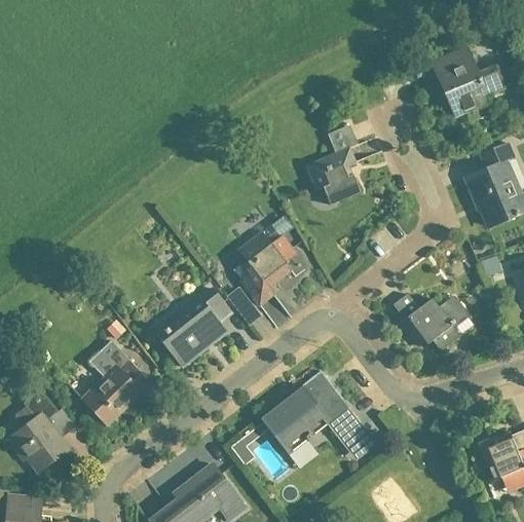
[(485,95),(501,87),(492,67),(477,73),(465,46),(431,62),(444,92),(449,90),(459,112),(454,115),(454,116),(488,101),(485,95)]
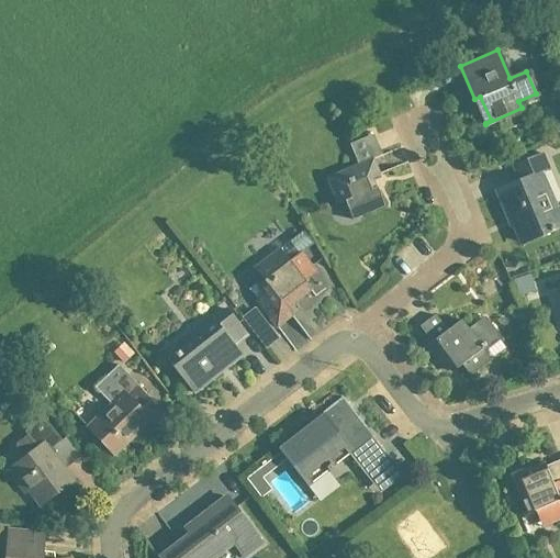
[(376,131),(356,138),(364,157),(383,149),(376,131)]
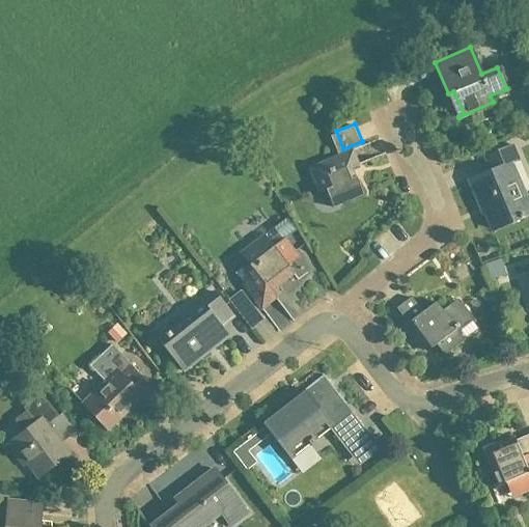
[(521,218),(528,214),(528,194),(520,198),(504,164),(519,158),(512,143),(484,156),(491,169),(469,179),(478,200),(479,199),(492,226),(520,214),(521,218)]
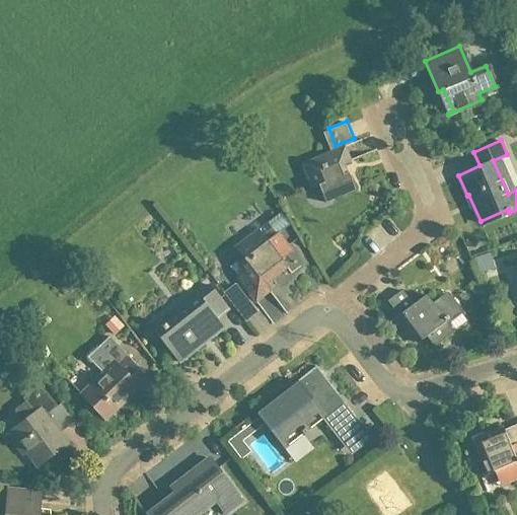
[(345,162),(352,159),(345,144),(302,163),(313,189),(319,186),(325,202),(356,189),(345,162)]
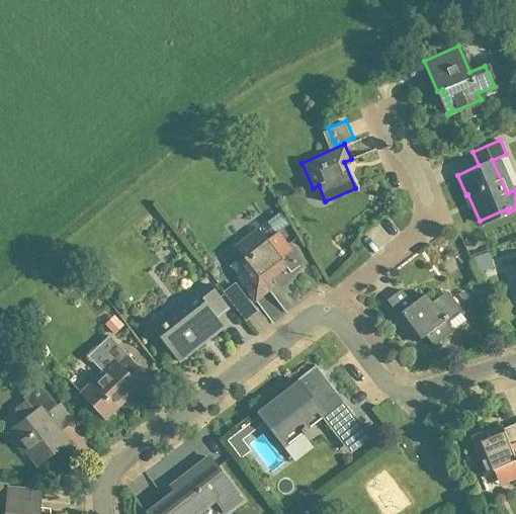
[(257,228),(235,245),(243,256),(237,261),(244,269),(236,275),(255,300),(270,288),(265,282),(286,266),(280,258),(291,249),(278,232),(289,223),(280,211),(258,229),(257,228)]
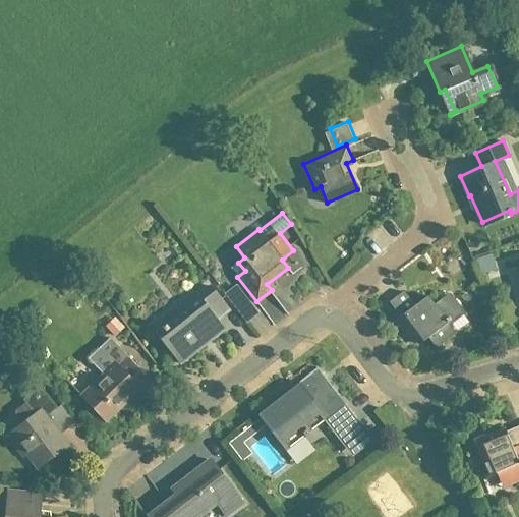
[(216,318),(228,307),(211,285),(197,296),(198,297),(155,333),(179,362),(223,327),(216,318)]
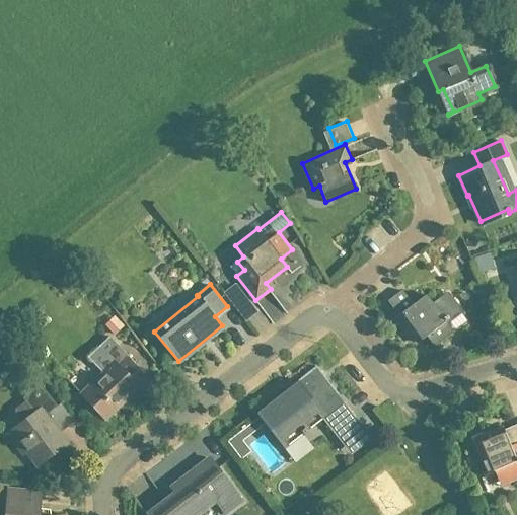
[(447,322),(463,311),(448,291),(432,302),(426,294),(413,304),(402,289),(388,300),(398,314),(397,315),(418,343),(427,336),(435,347),(454,333),(447,322)]
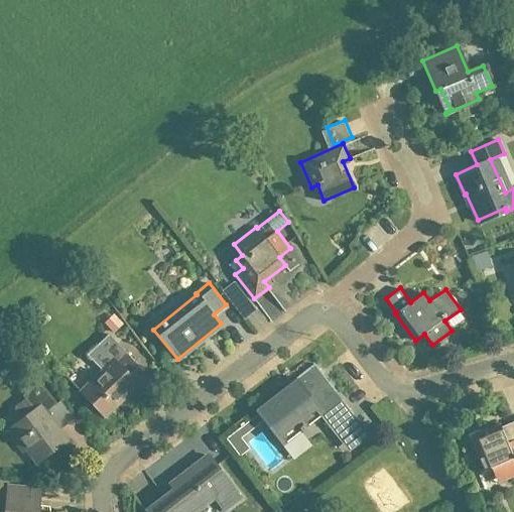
[(117,311),(107,320),(116,330),(125,323),(117,311)]
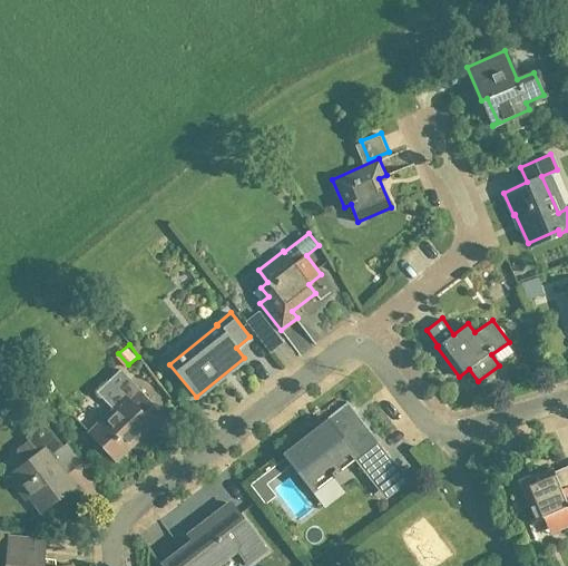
[(266,361),(257,349),(250,354),(268,380),(283,369),(273,355),(266,361)]
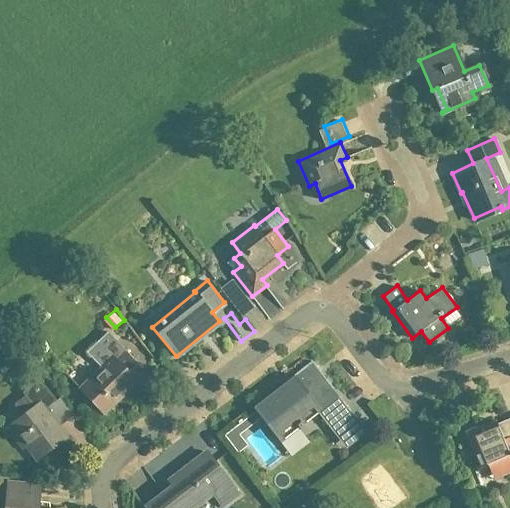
[(104,414),(136,382),(120,365),(131,355),(107,330),(86,351),(101,366),(78,388),(104,414)]
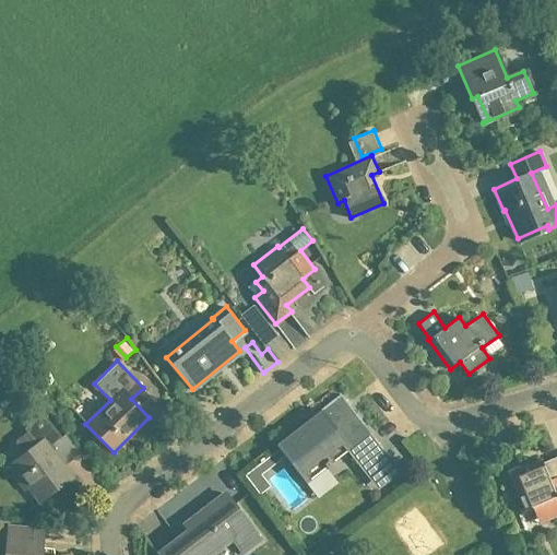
[(347,450),(364,472),(387,455),(341,394),(319,411),(320,411),(276,446),(306,483),(347,450)]
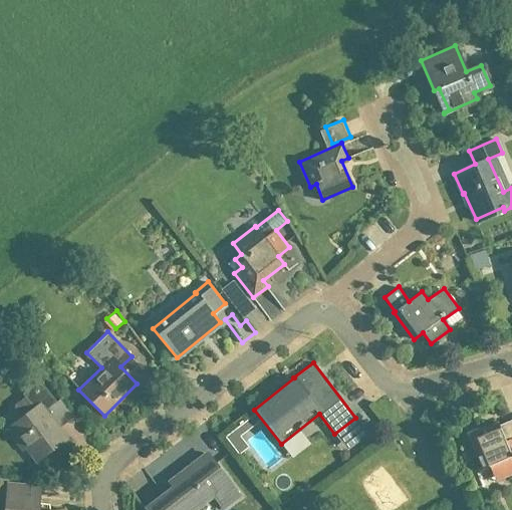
[(36,460),(66,437),(45,410),(56,401),(39,379),(21,394),(24,397),(14,405),(14,410),(21,420),(7,431),(21,448),(25,446),(36,460)]
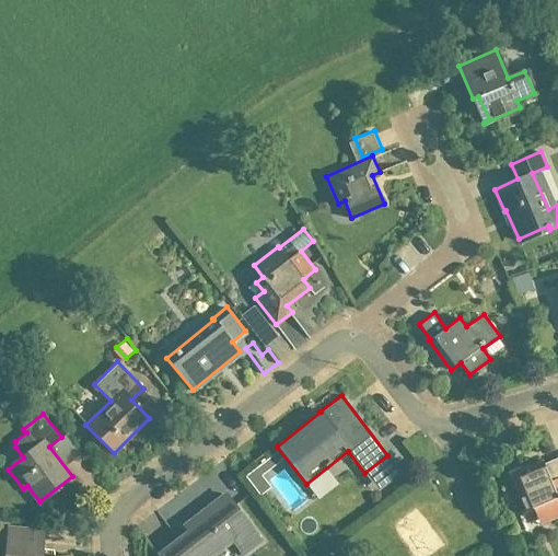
[(547,520),(557,514),(557,456),(544,462),(542,458),(509,472),(524,510),(539,504),(547,520)]
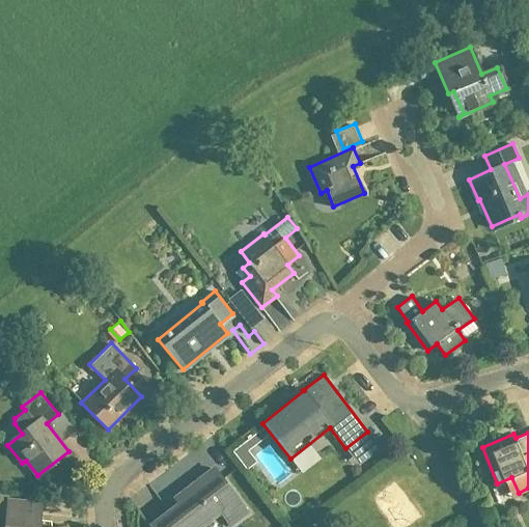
[(182,505),(179,502),(150,525),(151,526),(200,526),(220,512),(230,525),(248,511),(214,468),(182,493),(188,501),(182,505)]
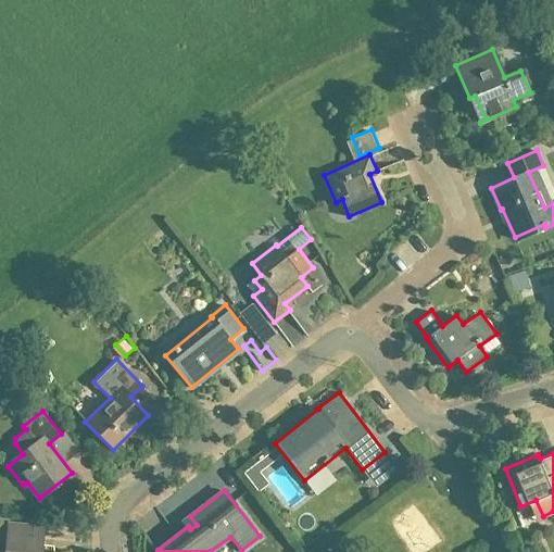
[(51,551),(50,547),(42,546),(43,527),(8,524),(5,551),(51,551)]
